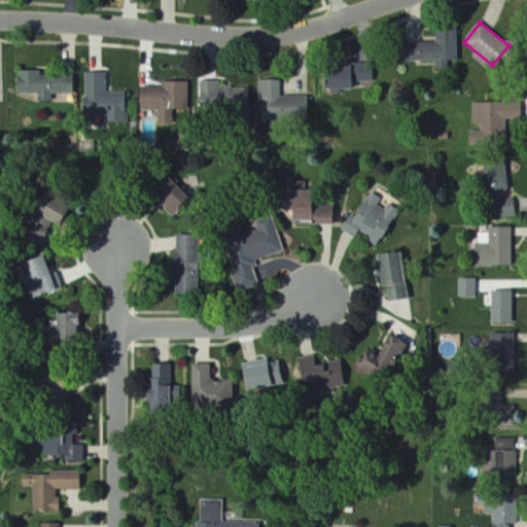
[(403,44),(405,61),(436,60),(437,70),(448,69),(448,61),(457,61),(456,29),(435,30),(436,43),(403,44)]
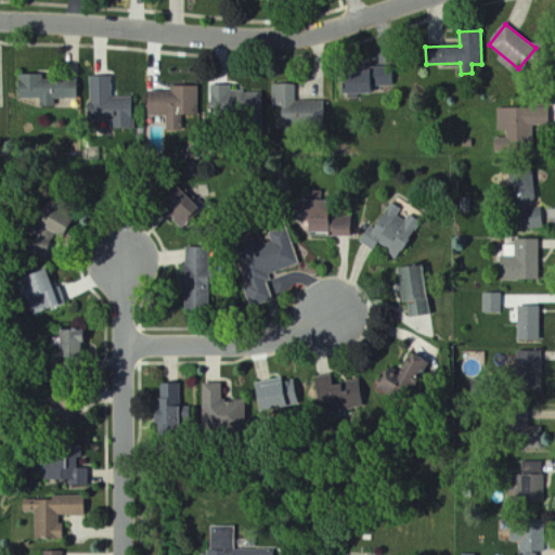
[(394,87),(394,69),(340,72),(341,94),(373,93),(373,88),(394,87)]
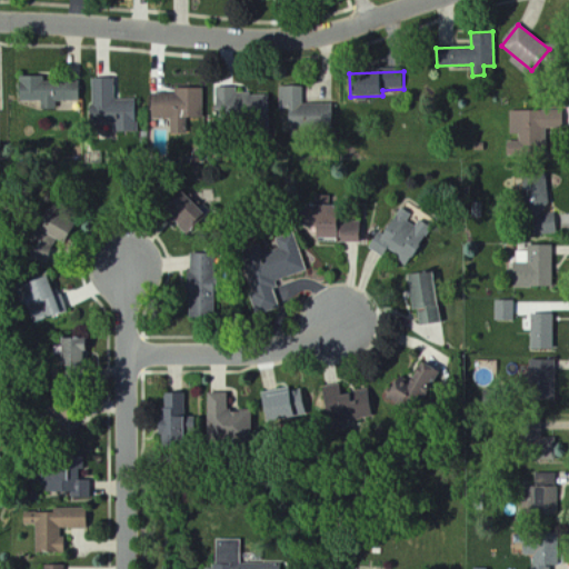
[(45,77),(19,77),(19,101),(41,102),(40,109),(56,110),(57,101),(80,102),(80,82),(45,81),(45,77)]
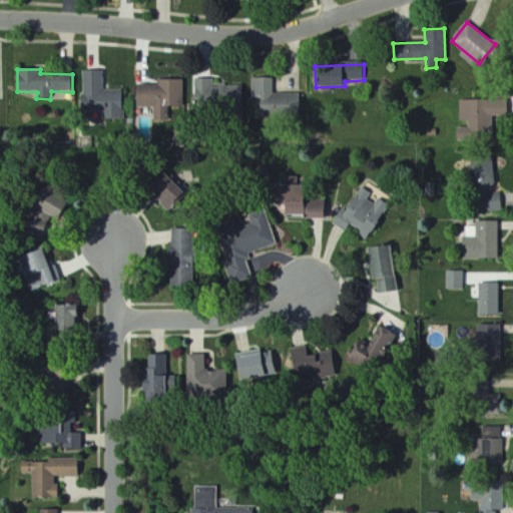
[(103,70),(82,71),(82,112),(103,112),(103,120),(123,119),(123,90),(104,90),(103,70)]
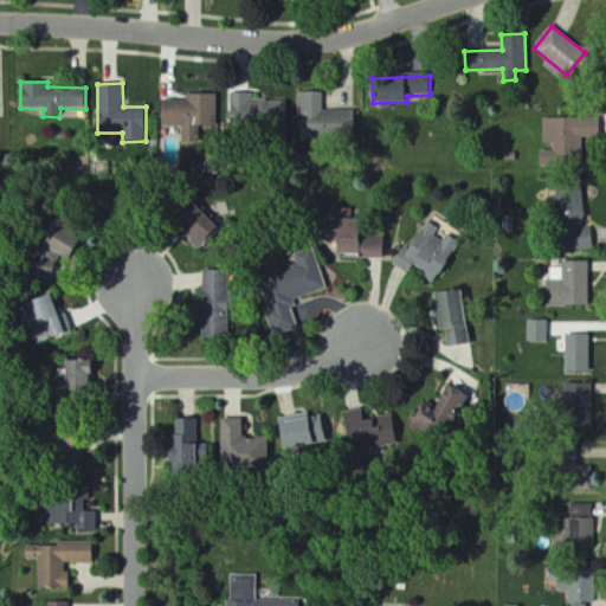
[(287,101),(251,102),(251,92),(230,94),(231,127),(269,126),(269,139),(288,139),(287,101)]
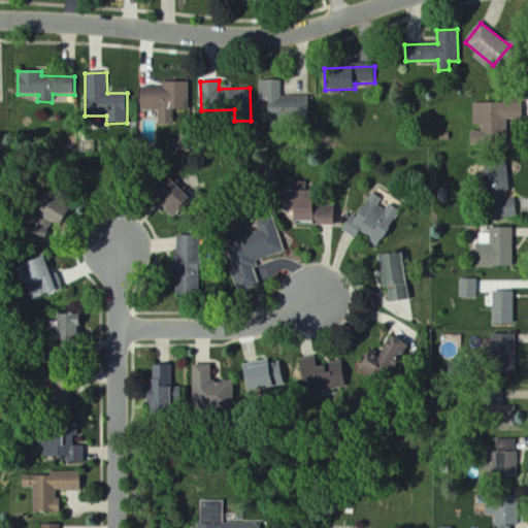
[(308,97),(282,97),(282,80),(260,80),(260,120),(308,121),(308,97)]
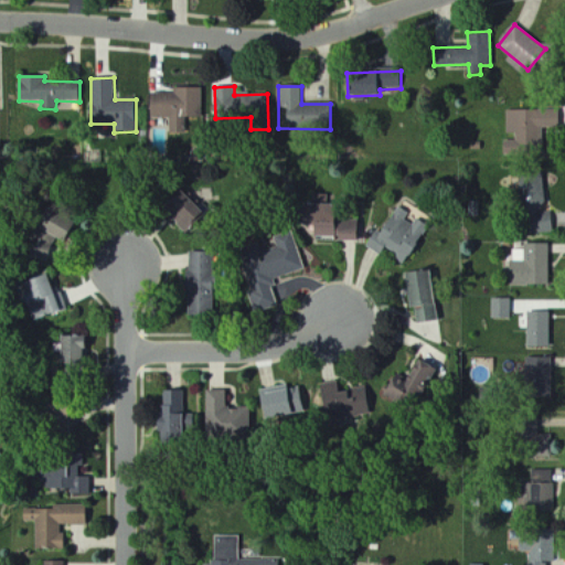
[(150,94),(150,119),(170,118),(171,135),(187,134),(187,118),(203,117),(202,88),(174,88),(174,94),(150,94)]
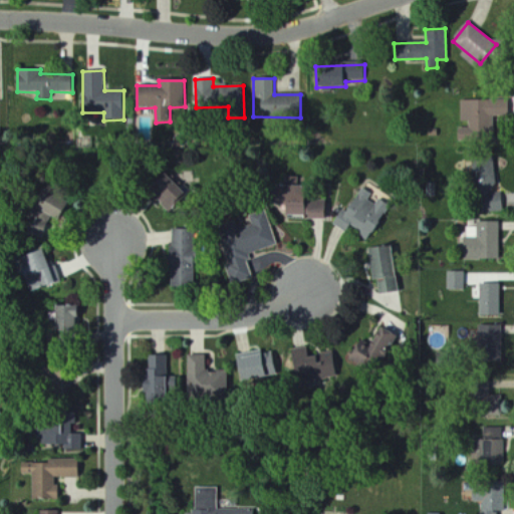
[(461,100),(461,121),(468,121),(469,138),(494,138),(493,115),(509,115),(508,99),(461,100)]
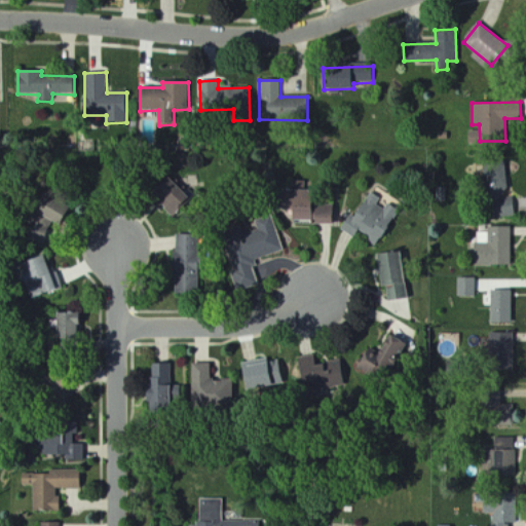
[(484,197),(506,196),(505,161),(483,162),(484,197)]
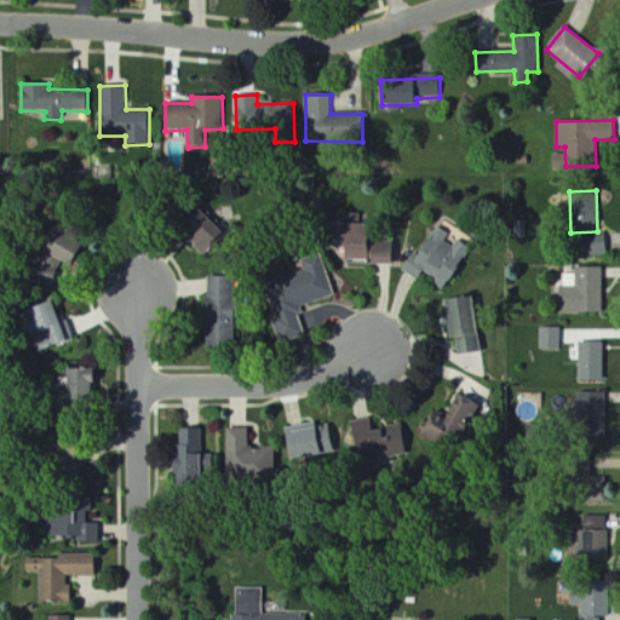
[(220,234),(197,208),(176,229),(197,254),(220,234)]
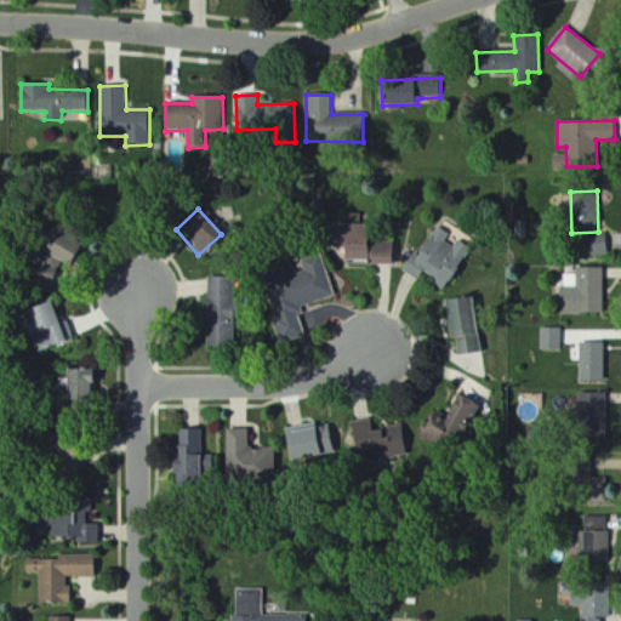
[(444,289),(469,249),(453,238),(454,238),(437,227),(419,257),(412,254),(402,271),(417,280),(421,274),(444,289)]
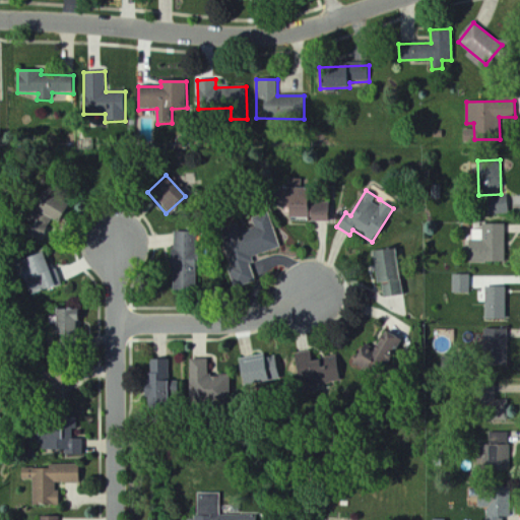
[(58,222),(66,203),(40,191),(31,210),(58,222)]
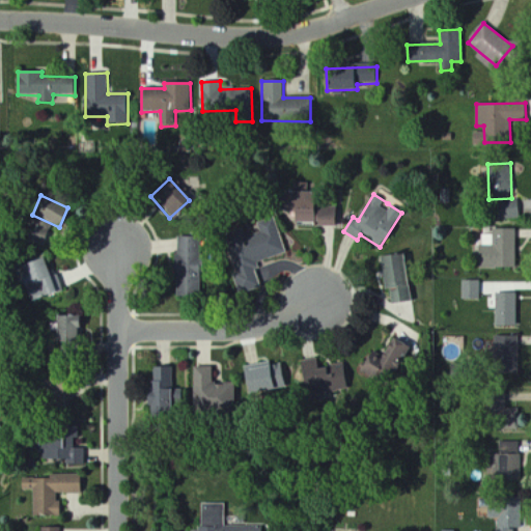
[(336,207),(313,207),(313,196),(282,196),(282,212),(295,212),(295,222),(318,222),(318,226),(336,226),(336,207)]
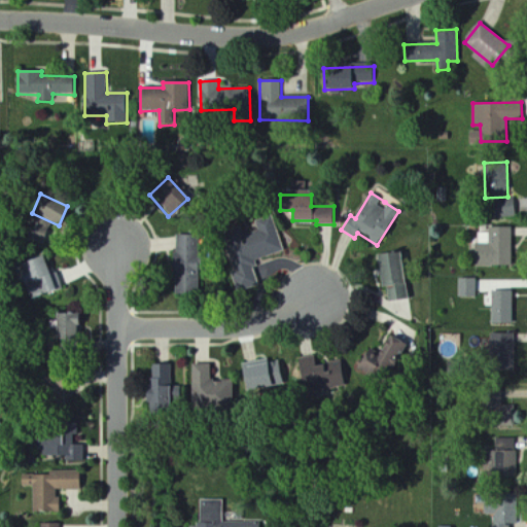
[(515,205),(489,206),(490,219),(516,218),(515,205)]
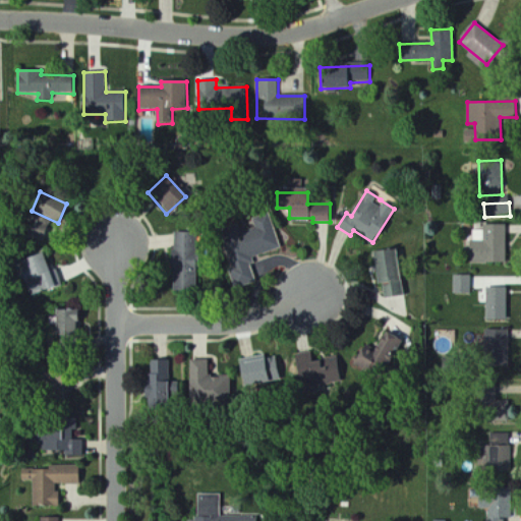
[(280,248),(269,214),(250,220),(253,228),(221,238),(237,289),(256,282),(249,258),(280,248)]
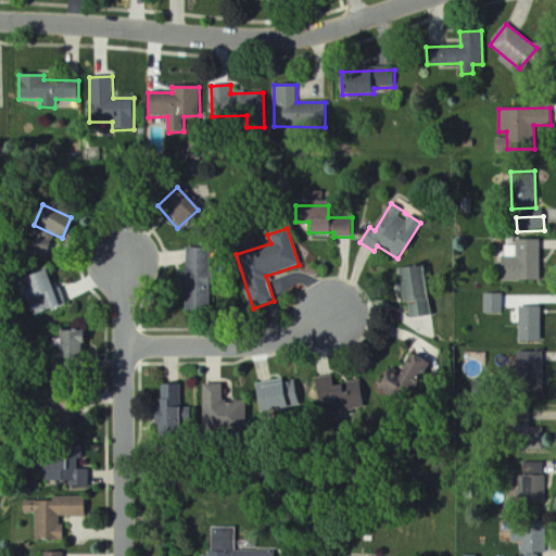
[(540,240),(516,240),(515,247),(503,247),(502,280),(540,281),(540,240)]
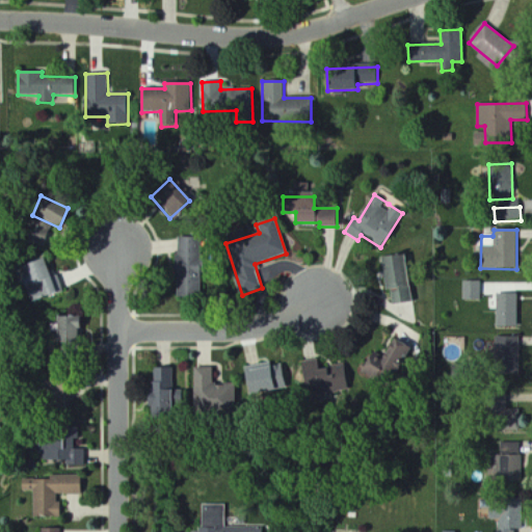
[(175,296),(197,296),(200,237),(179,236),(178,256),(176,256),(175,296)]
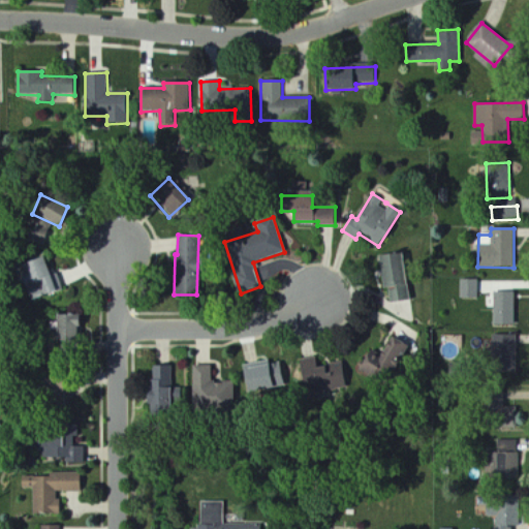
[(378,256),(383,288),(387,288),(390,303),(408,301),(401,253),(378,256)]
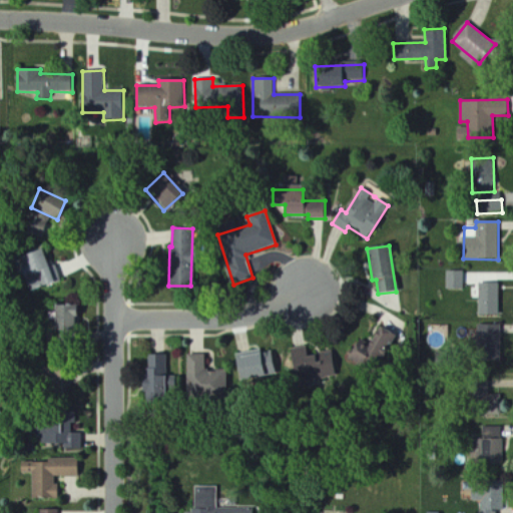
[(26,254),(35,288),(61,281),(56,262),(46,264),(42,249),(26,254)]
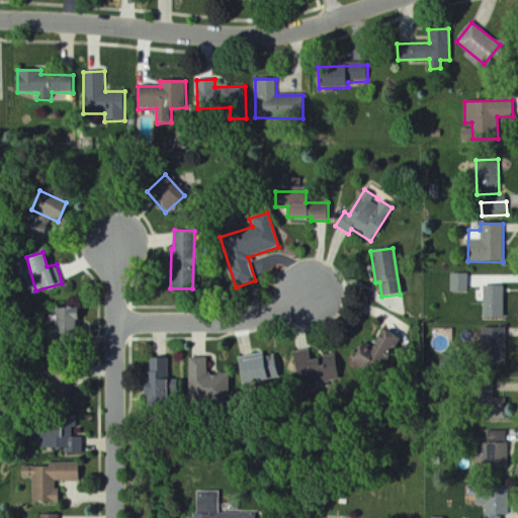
[(450,292),(467,292),(467,274),(450,274),(450,292)]
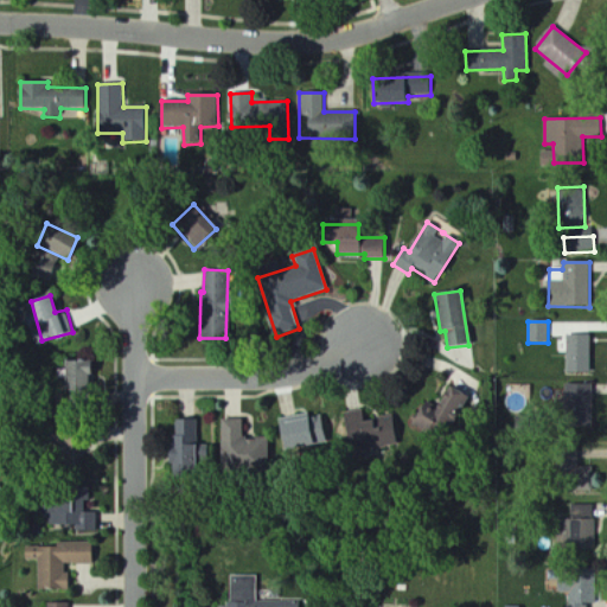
[(589,374),(589,336),(566,336),(566,374),(589,374)]
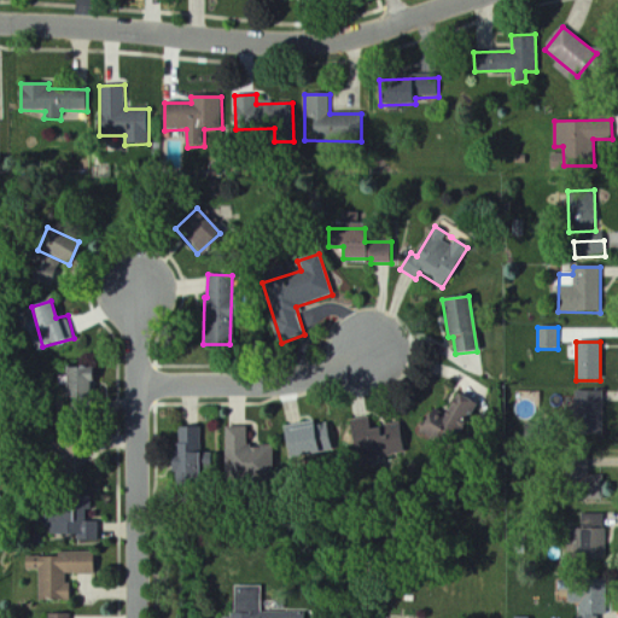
[(63,368),(63,386),(65,386),(65,397),(94,396),(93,367),(63,368)]
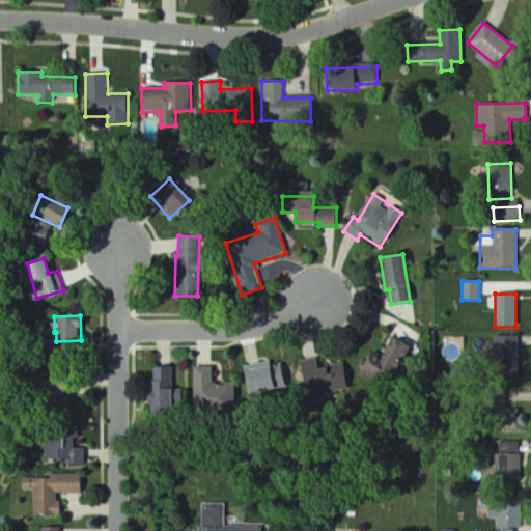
[(518,337),(495,336),(494,373),(518,374),(518,337)]
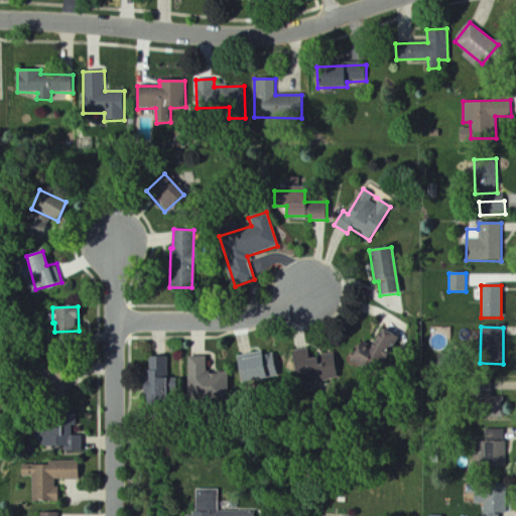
[(355,355),(382,368),(396,337),(380,330),(372,346),(361,341),(355,355)]
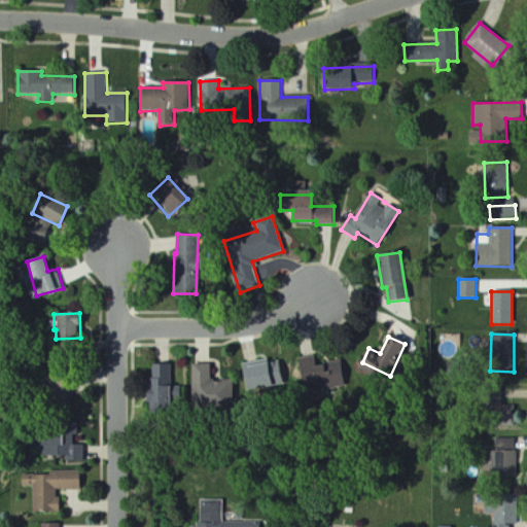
[(282,387),(282,372),(270,373),(269,361),(243,363),(245,389),(282,387)]
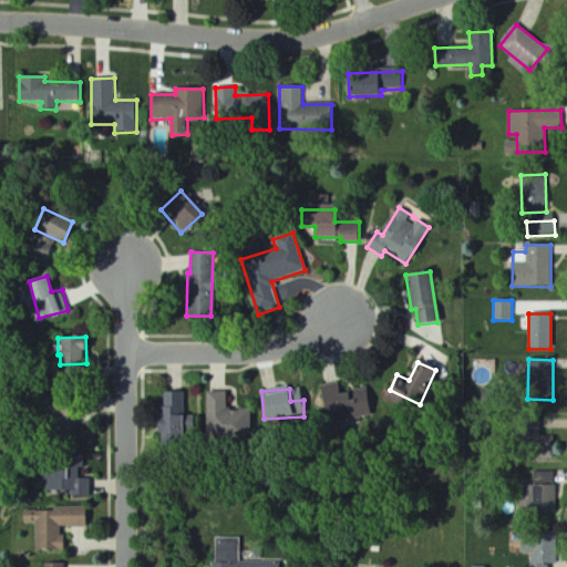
[(184,393),(163,392),(163,408),(158,408),(158,437),(195,439),(195,416),(184,416),(184,393)]
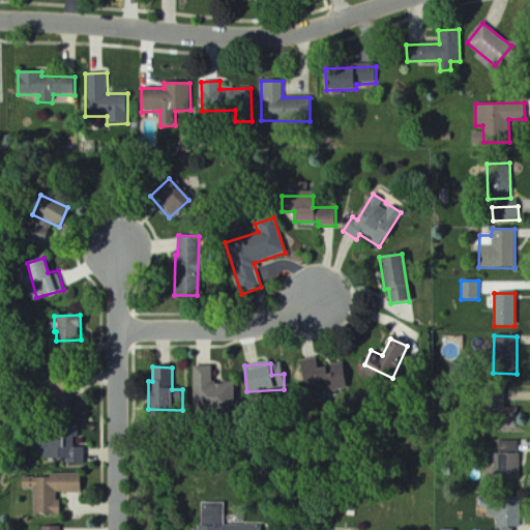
[(194,366),(194,410),(234,410),(234,383),(212,383),(212,366),(194,366)]
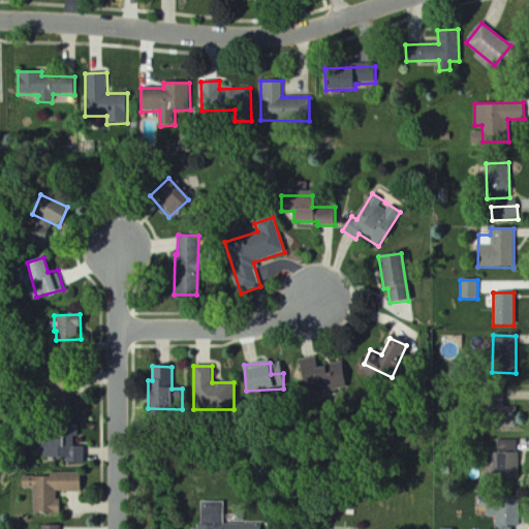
[(65,392),(51,391),(50,410),(64,411),(65,392)]
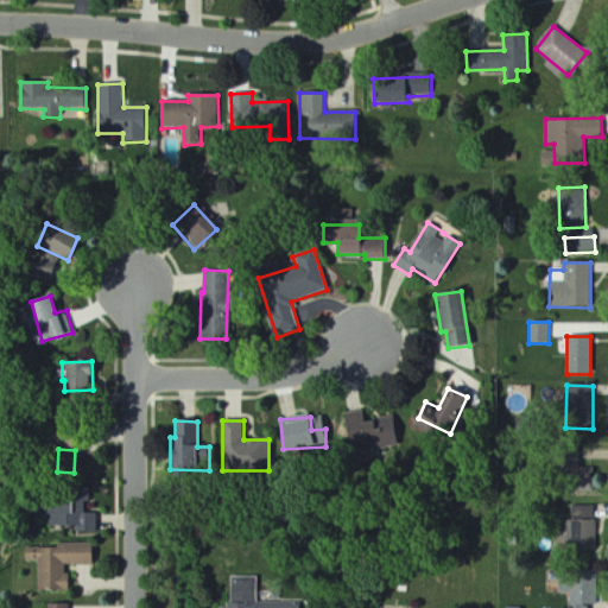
[(569,468),(569,492),(591,493),(593,468),(569,468)]
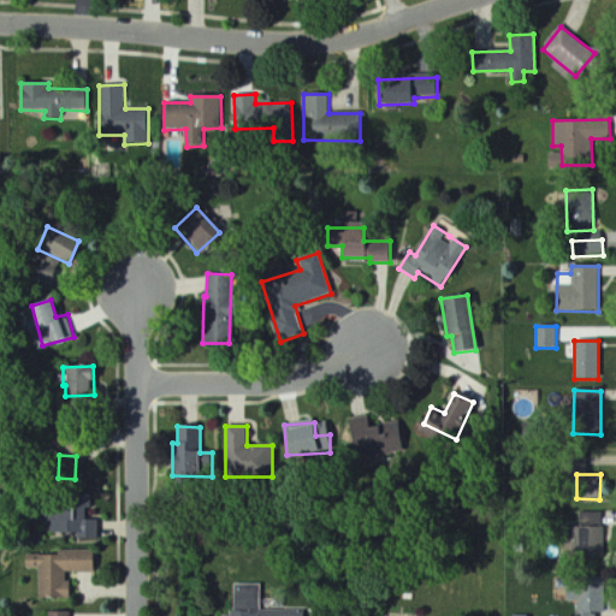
[(99,540),(99,521),(86,521),(86,508),(92,508),(92,498),(66,497),(66,509),(52,509),(52,533),(77,534),(77,539),(99,540)]
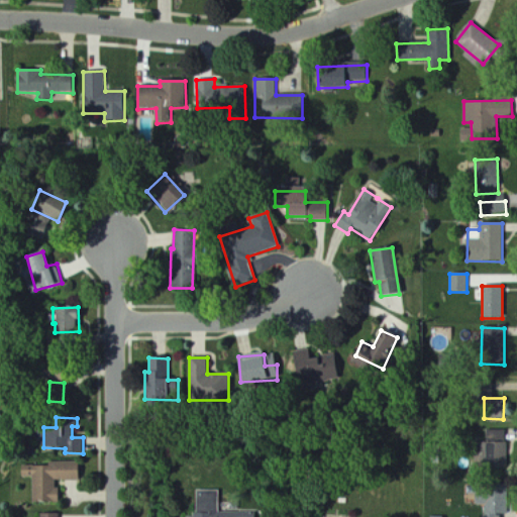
[(79,481),(78,462),(48,462),(48,467),(21,467),(21,478),(32,478),(32,503),(58,503),(58,482),(79,481)]
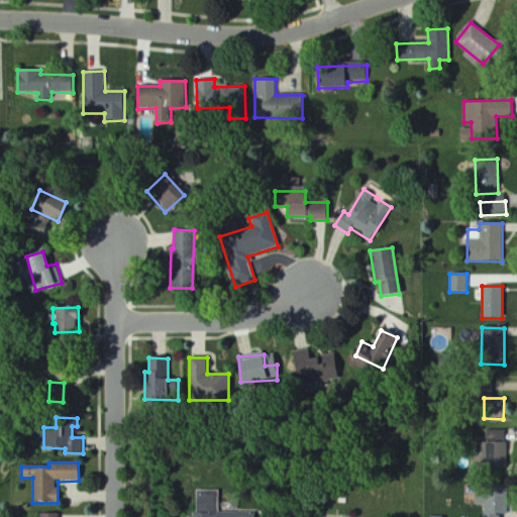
[(484,516),(500,516),(501,515),(507,515),(507,490),(477,490),(477,505),(485,505),(484,516)]
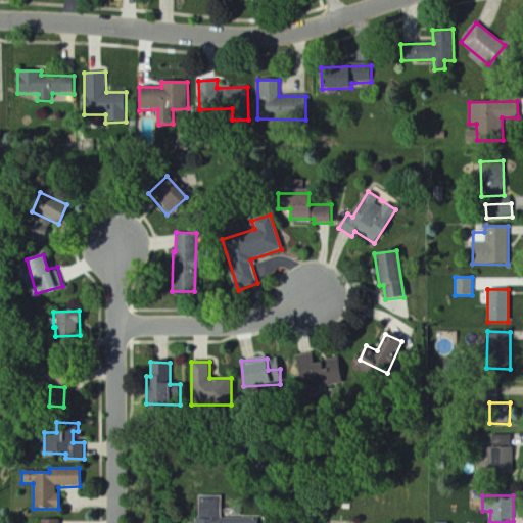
[(222,496),(198,496),(197,522),(257,522),(258,519),(221,519),(222,496)]
